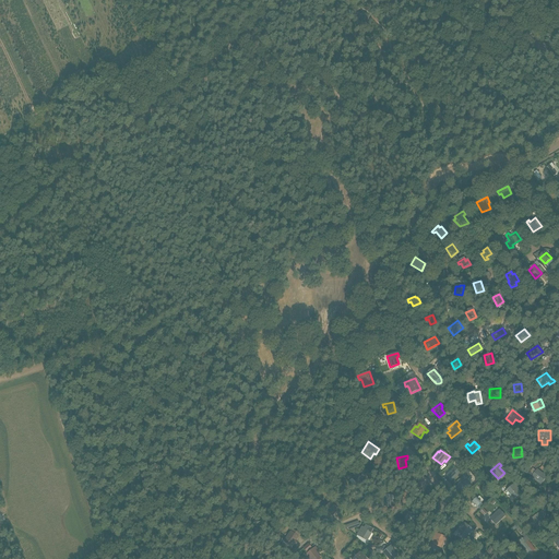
[(447,476),(452,482),(460,473),(454,467),(447,476)]
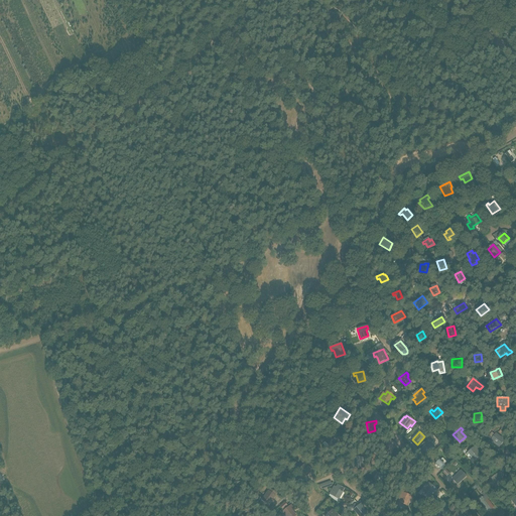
[(492,440),(500,446),(504,440),(496,434),(492,440)]
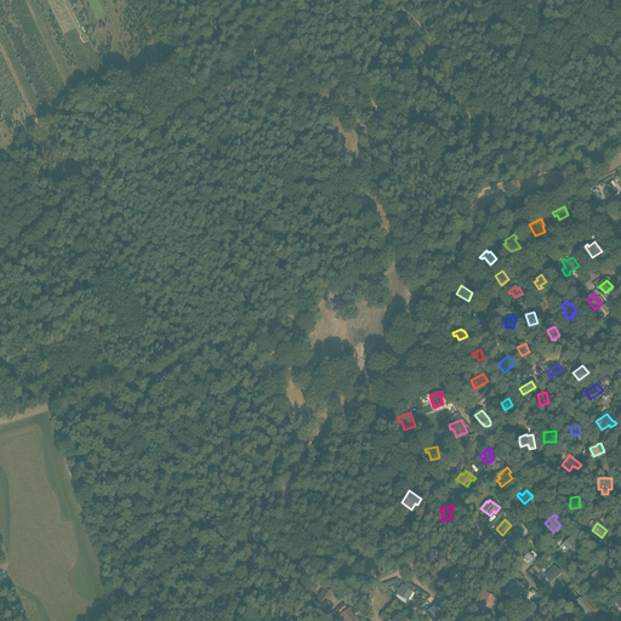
[(405,536),(409,533),(400,524),(392,531),(398,539),(403,534),(405,536)]
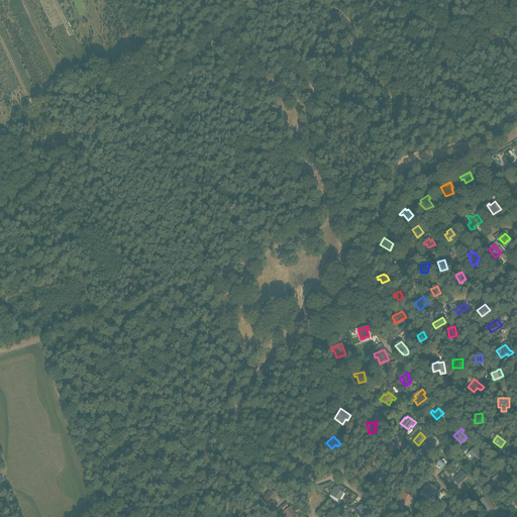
[(398,445),(389,442),(386,450),(392,453),(394,447),(397,448),(398,445)]
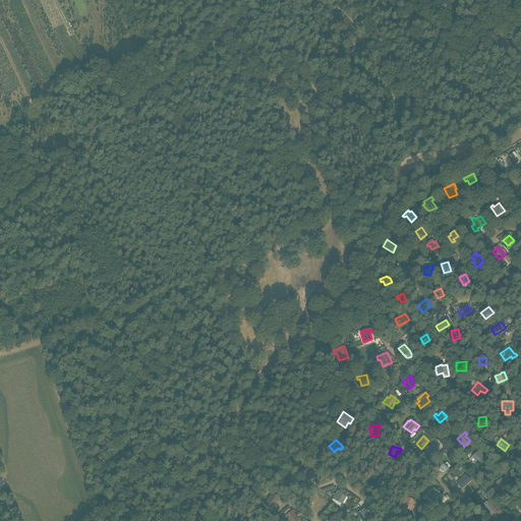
[(440,453),(435,448),(426,454),(431,460),(440,453)]
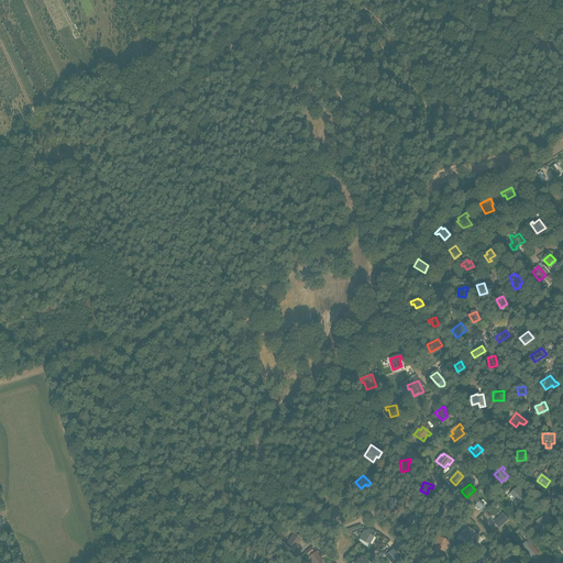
[(352,496),(346,486),(337,490),(341,498),(345,496),(346,498),(352,496)]
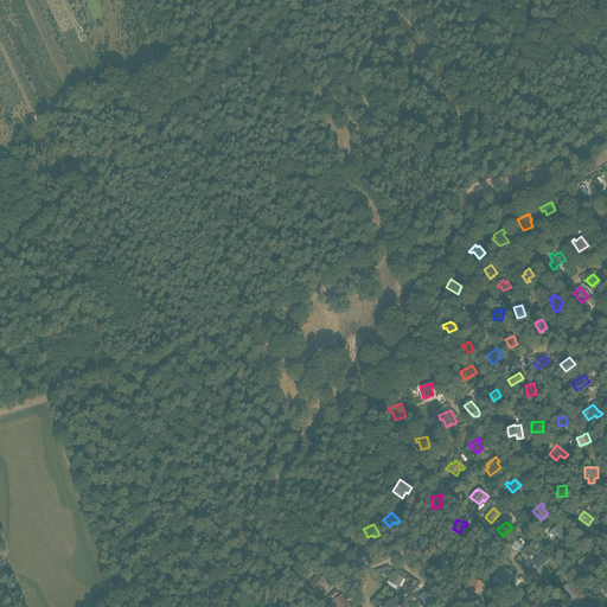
[(562,528),(560,525),(550,532),(551,534),(549,535),(554,541),(555,538),(558,542),(564,536),(560,530),(562,528)]
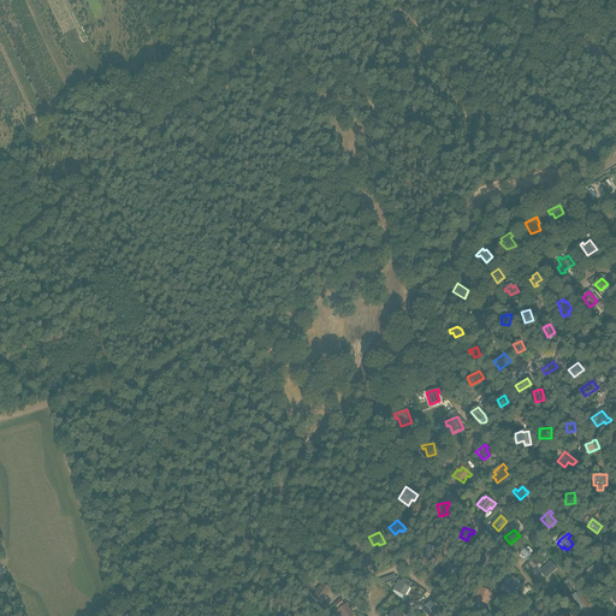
[(428,558),(431,546),(422,545),(420,557),(428,558)]
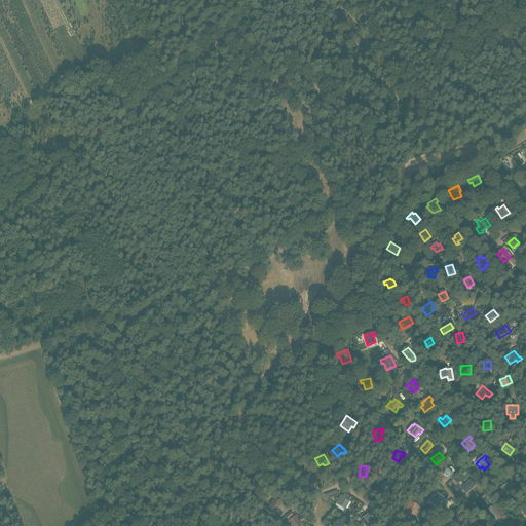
[(453,474),(448,470),(444,474),(448,479),(453,474)]
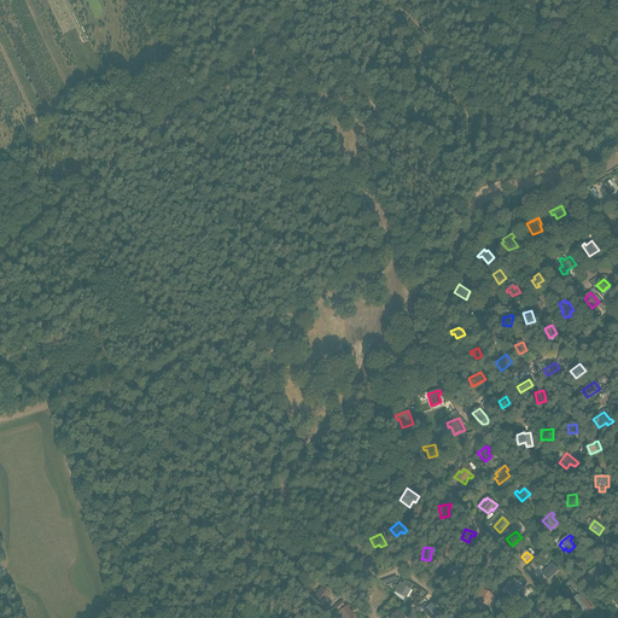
[(367,570),(372,564),(368,560),(369,559),(366,555),(357,565),(361,569),(363,566),(367,570)]
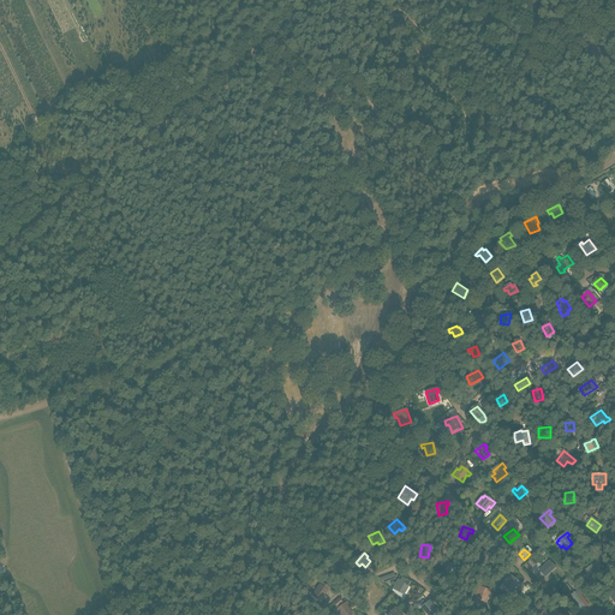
[(494,557),(483,554),(479,563),(487,567),(490,560),(493,560),(494,557)]
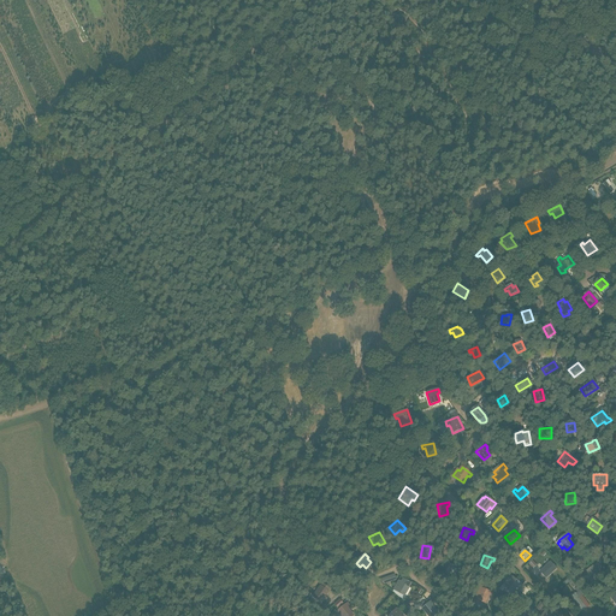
[(557,569),(551,562),(540,573),(546,579),(557,569)]
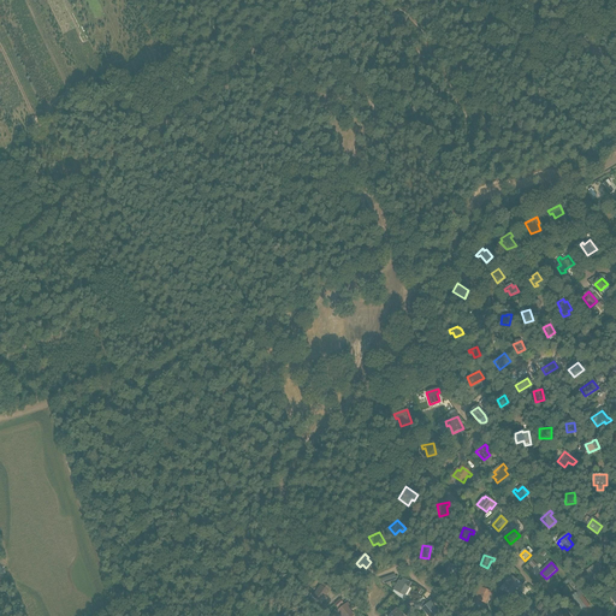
[(599,567),(597,564),(586,572),(593,581),(602,575),(597,569),(599,567)]
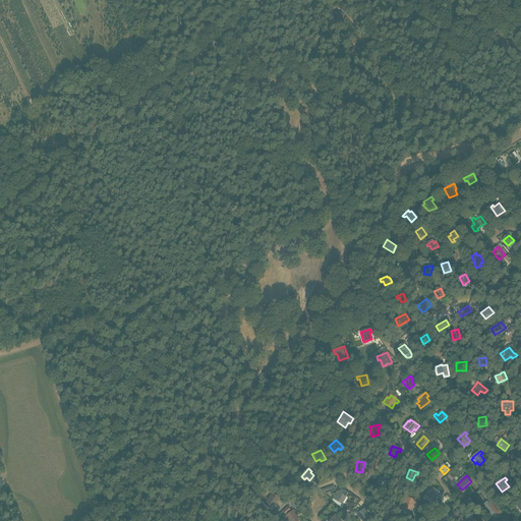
[(384,489),(387,480),(380,478),(377,487),(384,489)]
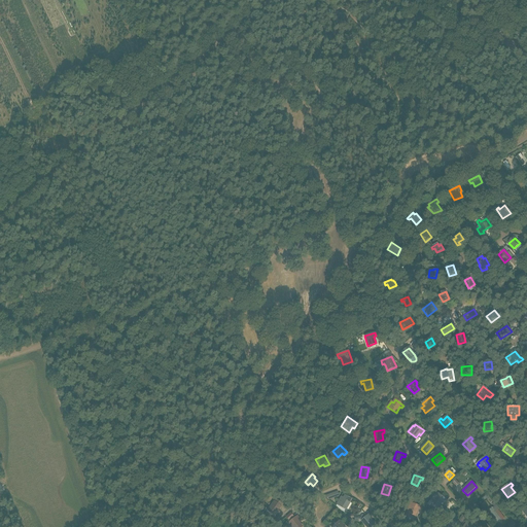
[(327,500),(336,497),(334,492),(325,495),(327,500)]
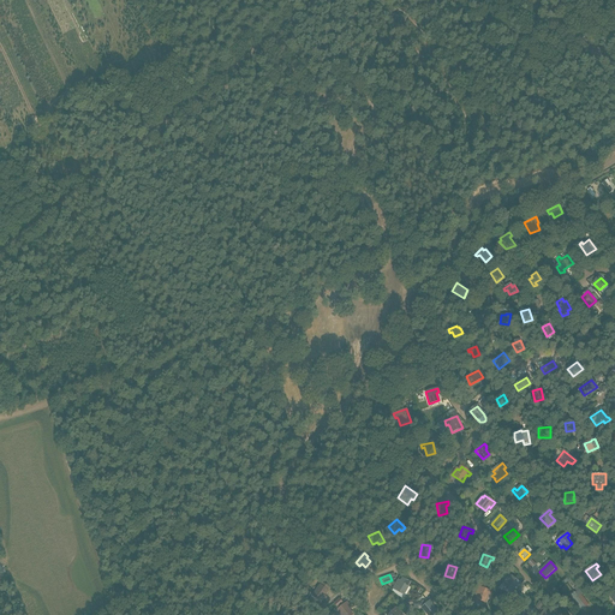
[(509,580),(507,578),(502,585),(512,593),(517,587),(517,589),(520,584),(512,577),(509,580)]
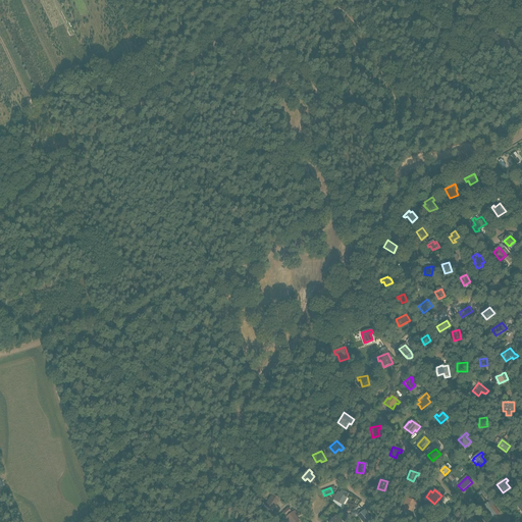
[(477,498),(482,506),(486,503),(481,494),(483,492),(482,490),(478,493),(480,496),(477,498)]
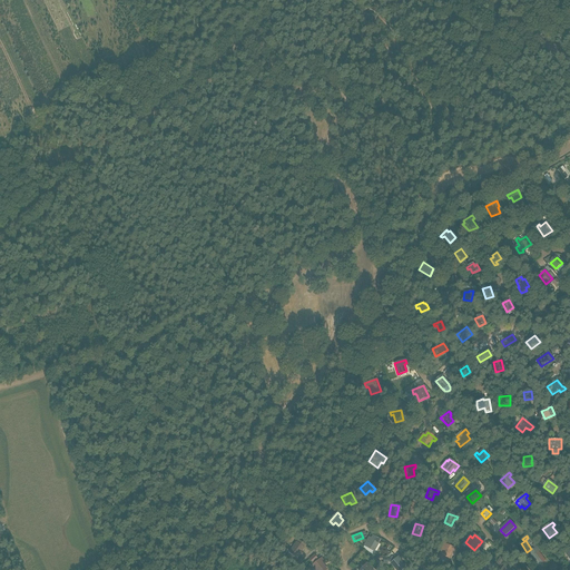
[(380,541),(373,537),(371,540),(369,539),(365,546),(376,552),(381,546),(377,544),(380,541)]
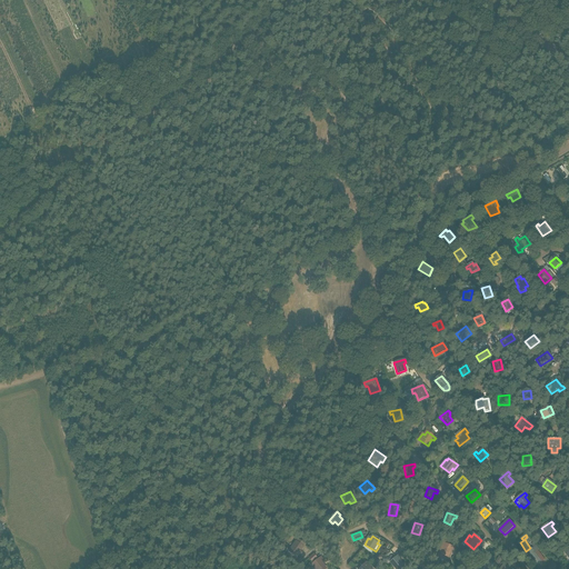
[(297,542),(296,542),(289,551),(297,557),(303,548),(302,547),(303,545),(298,540),(297,542)]
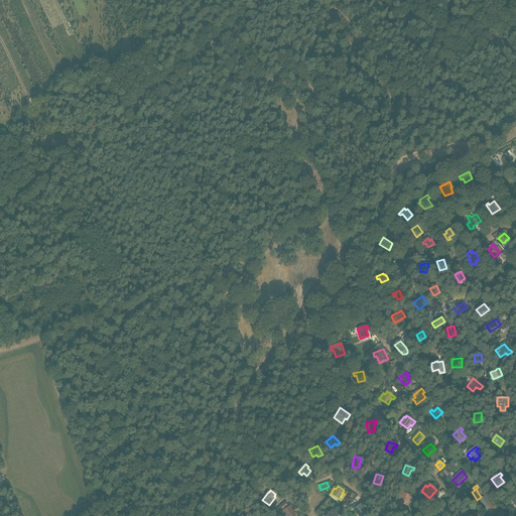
[(413,497),(402,492),(398,502),(407,505),(408,500),(411,501),(413,497)]
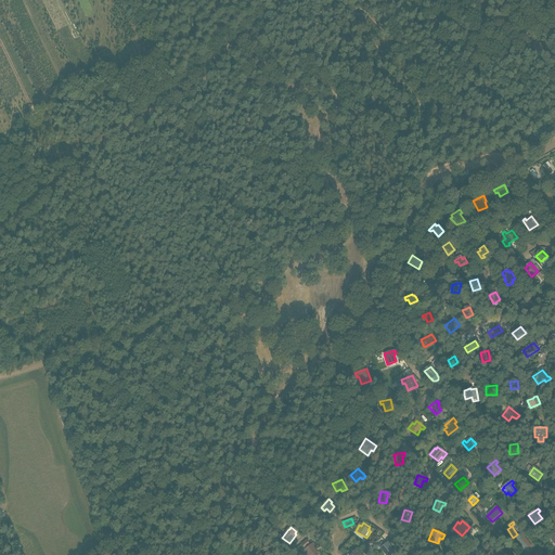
[(515,539),(525,551),(531,546),(525,537),(527,536),(520,529),(518,531),(521,534),(515,539)]
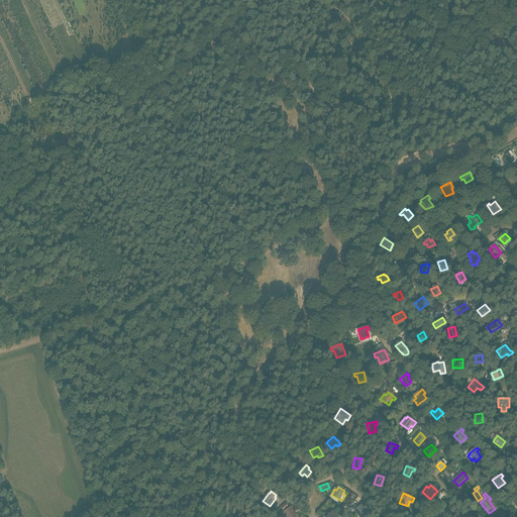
[(362,505),(354,511),(359,516),(362,516),(367,514),(362,509),(364,507),(362,505)]
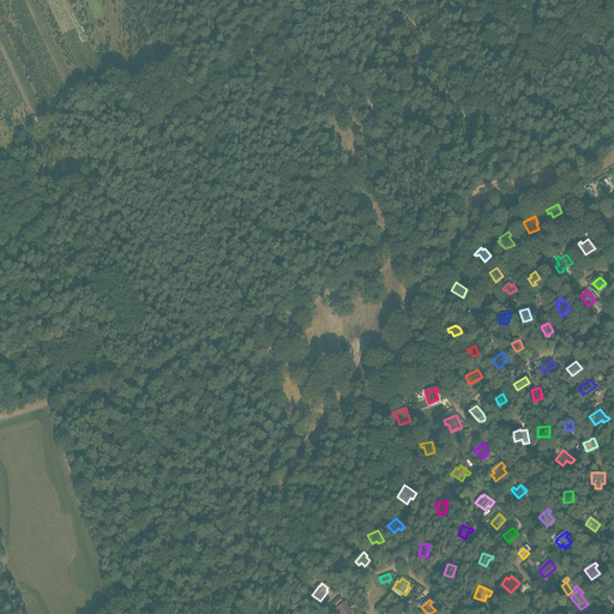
[(338,613),(350,613),(351,613),(348,608),(349,607),(347,602),(336,611),(338,613)]
